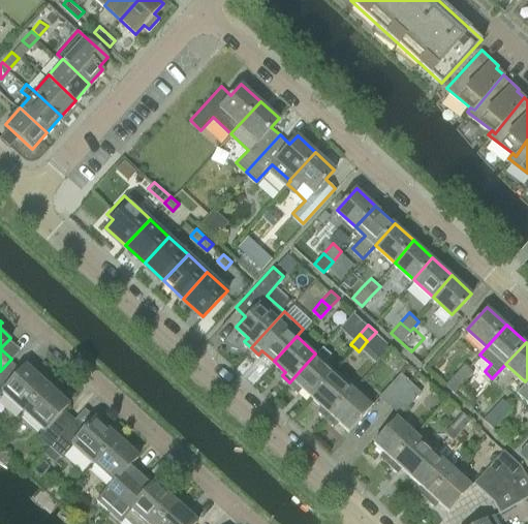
[(315,353),(289,382),(296,388),(299,384),(311,395),(334,370),(315,353)]
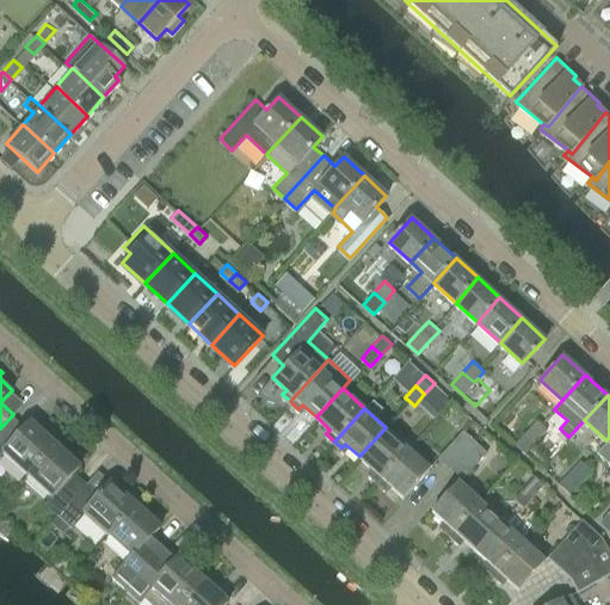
[(13,414),(0,428),(0,452),(4,450),(28,471),(59,437),(49,427),(44,433),(30,420),(25,425),(13,414)]
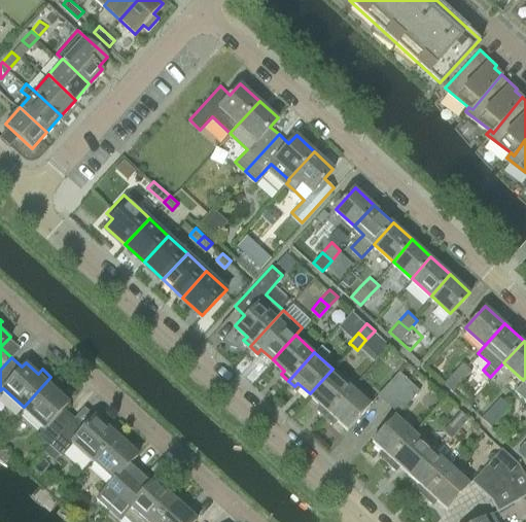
[(463,360),(453,371),(462,379),(471,369),(463,360)]
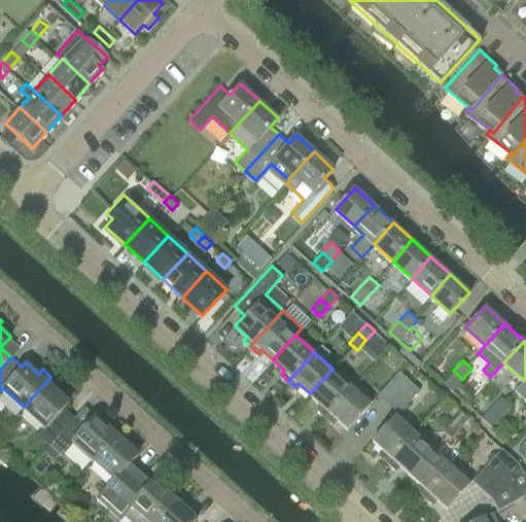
[(332,369),(310,393),(321,404),(318,408),(324,414),(350,385),(332,369)]
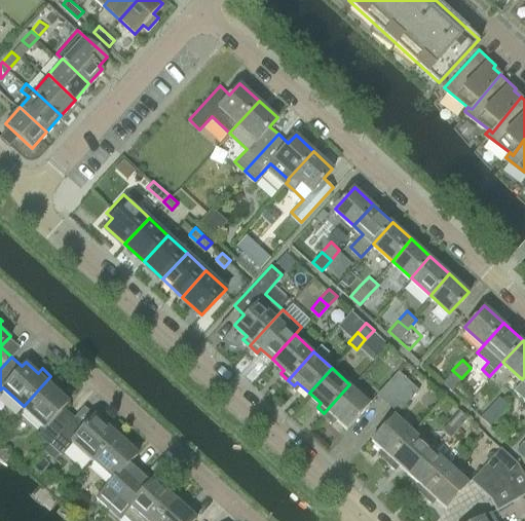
[(377,392),(387,402),(409,378),(399,369),(377,392)]
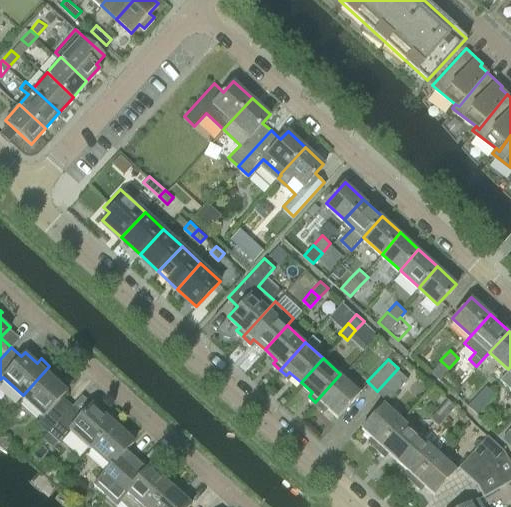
[(431,369),(440,378),(449,368),(440,360),(431,369)]
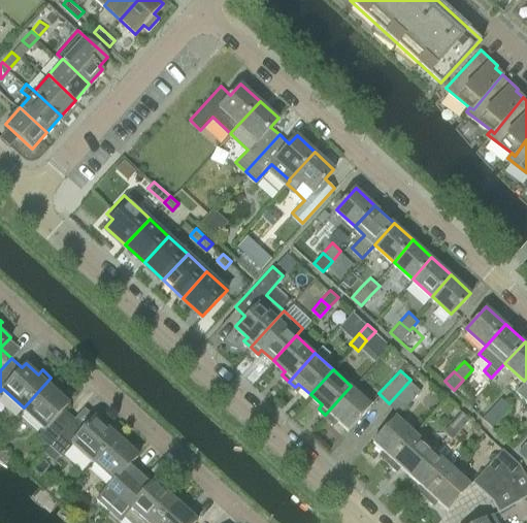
[(38,432),(51,444),(75,417),(64,406),(68,401),(56,390),(60,386),(51,378),(24,407),(44,426),(38,432)]
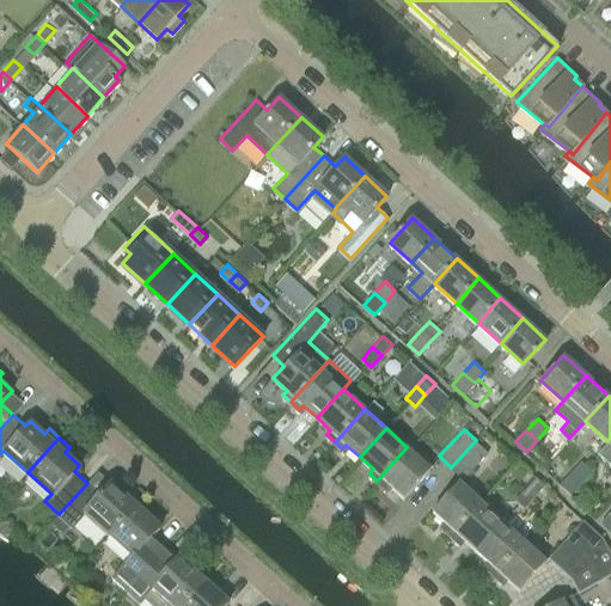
[(610,438),(608,441),(598,452),(605,458),(610,463),(610,438)]
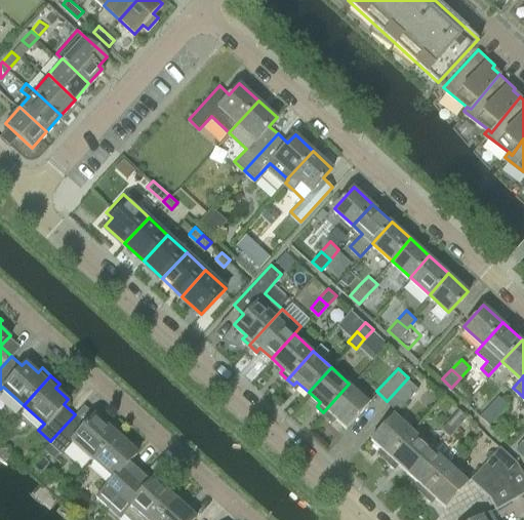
[(408,377),(387,401),(396,410),(417,387),(408,377)]
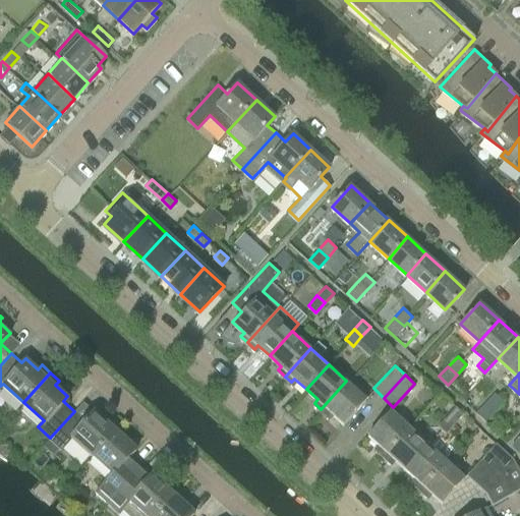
[(346,381),(321,409),(328,415),(331,412),(343,422),(365,398),(346,381)]
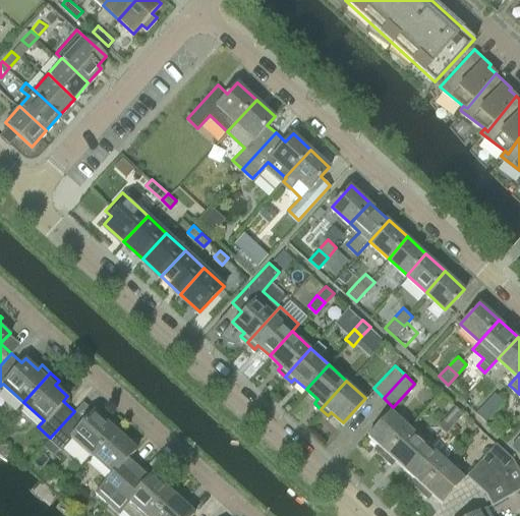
[(495,390),(485,400),(495,408),(504,398),(495,390)]
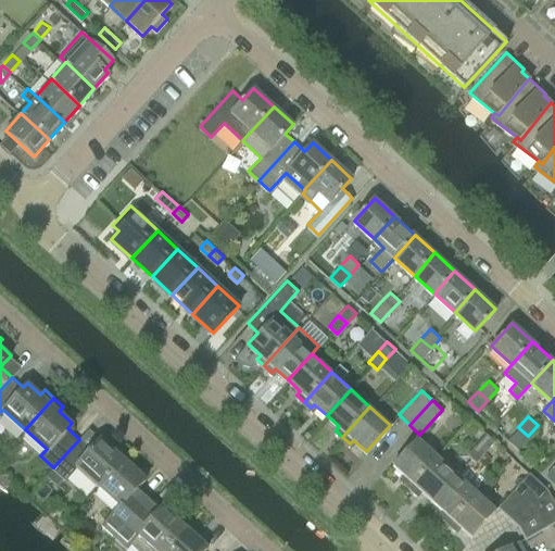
[(518,427),(508,439),(518,448),(528,436),(518,427)]
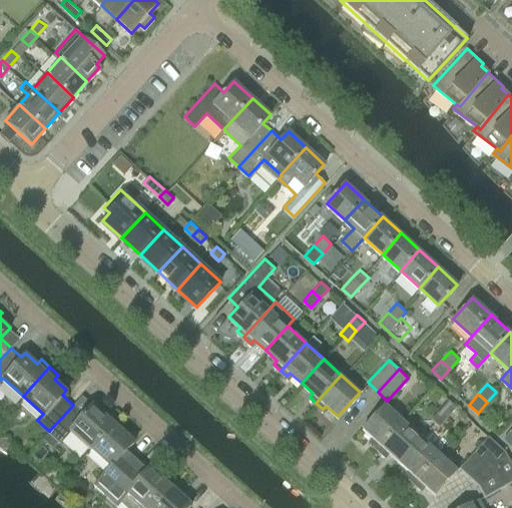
[(449,398),(440,408),(448,415),(457,405),(449,398)]
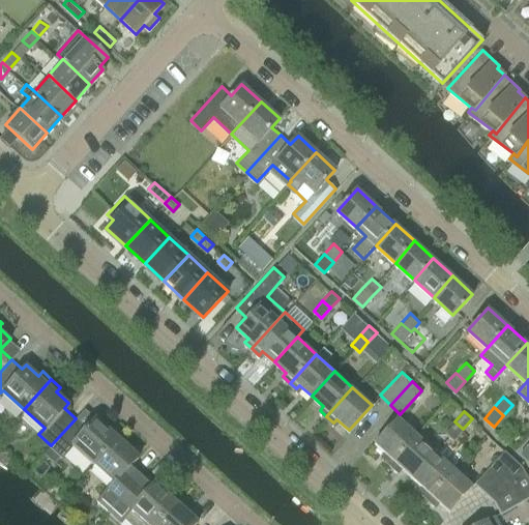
[(76,418),(51,445),(62,455),(72,442),(94,462),(122,432),(112,423),(108,427),(95,416),(86,428),(76,418)]
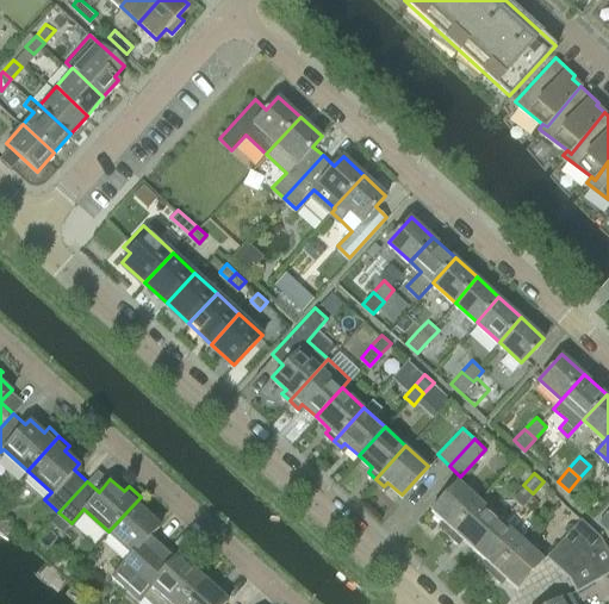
[(440,525),(447,533),(478,498),(458,479),(430,508),(445,521),(440,525)]
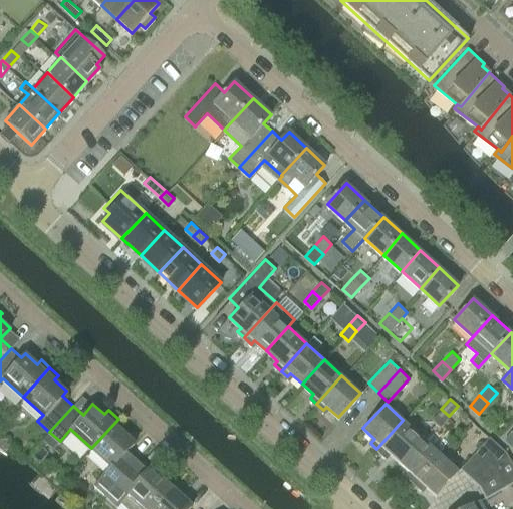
[(441,409),(432,418),(440,425),(449,416),(441,409)]
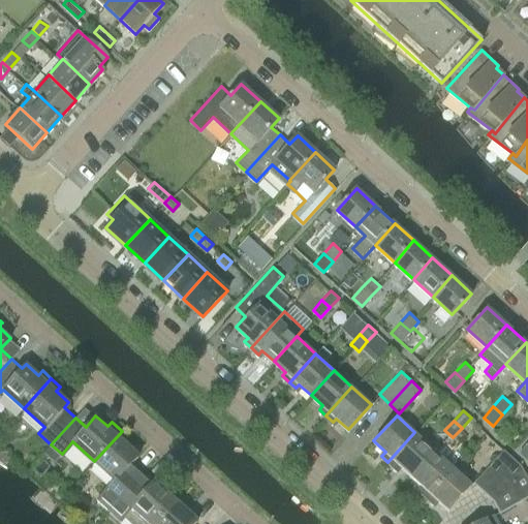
[(115,480),(103,492),(97,497),(110,509),(140,475),(128,465),(138,454),(126,442),(129,438),(122,431),(94,461),(115,480)]
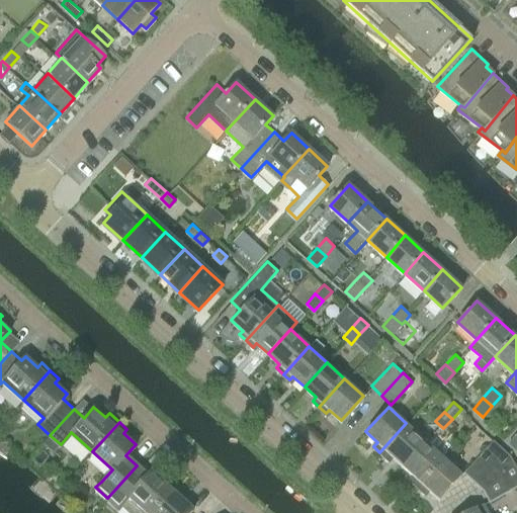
[(406,423),(379,452),(386,458),(391,453),(402,463),(424,439),(406,423)]
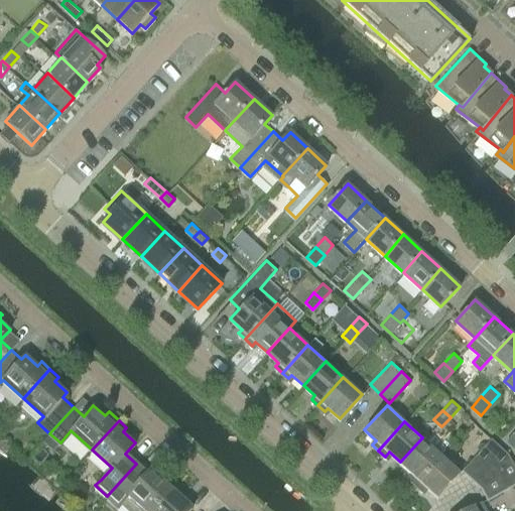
[(501,462),(503,466),(513,482),(514,481),(514,464),(508,452),(492,436),(483,445),(493,455),(501,462)]
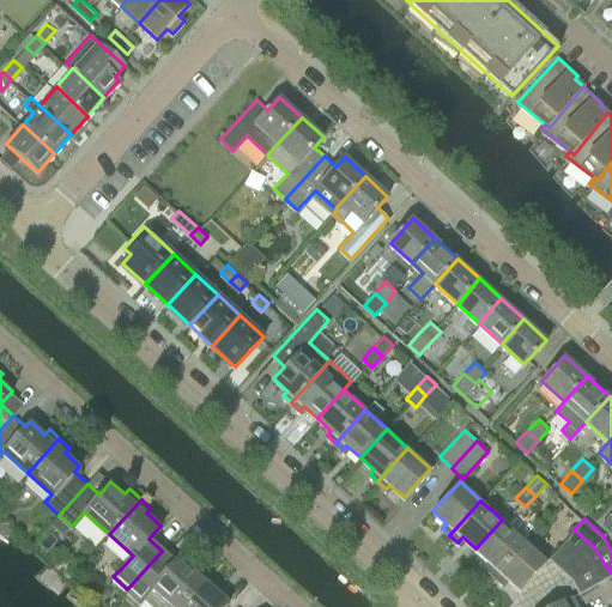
[(502,520),(476,548),(490,563),(485,568),(494,575),(525,541),(502,520)]
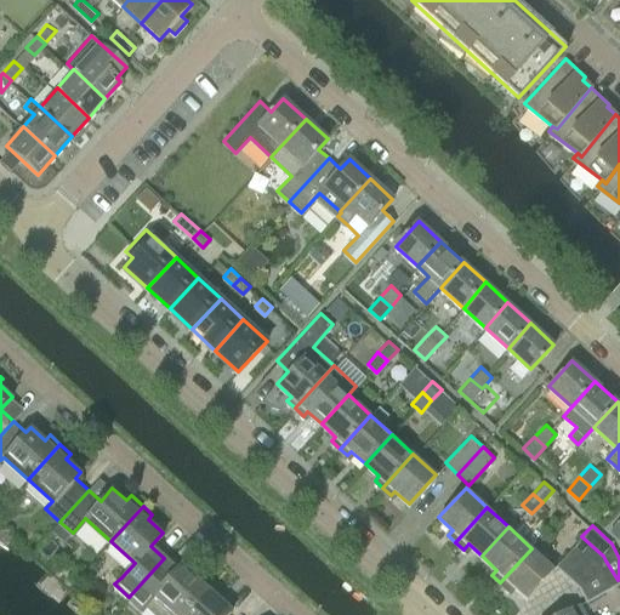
[(557,563),(569,574),(593,547),(581,536),(557,563)]
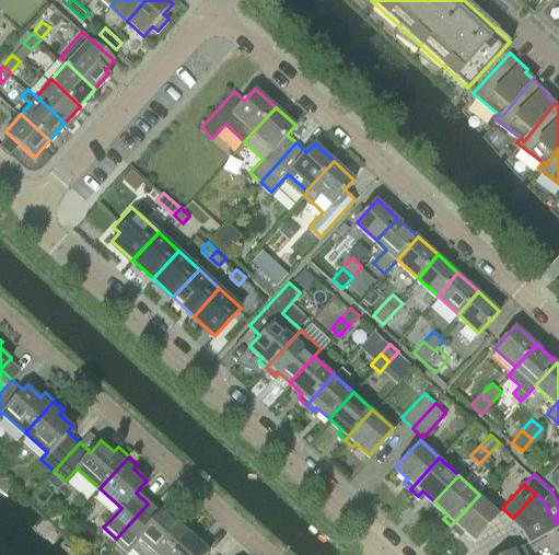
[(535,494),(513,518),(523,528),(546,506),(544,501),(535,494)]
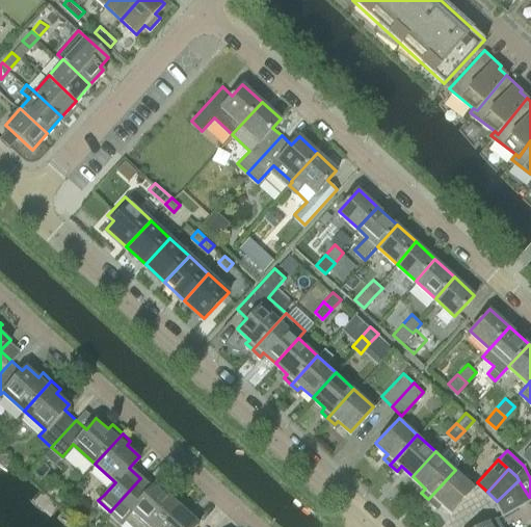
[(455,470),(428,499),(434,505),(439,501),(451,512),(474,488),(455,470)]
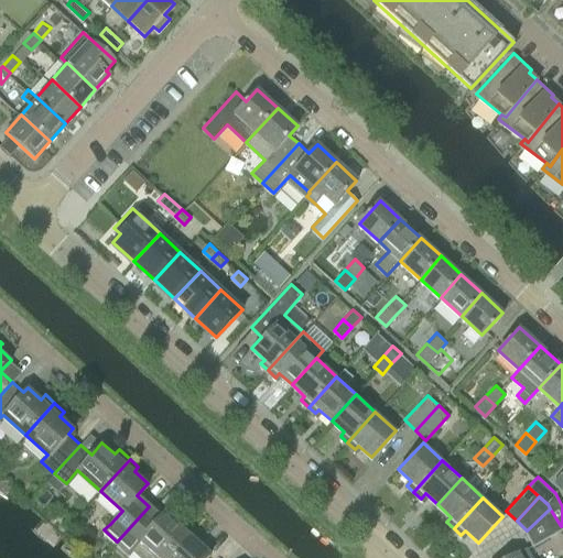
[(149,506),(117,542),(129,554),(132,549),(141,557),(163,557),(192,528),(181,518),(177,523),(165,512),(160,516),(149,506)]
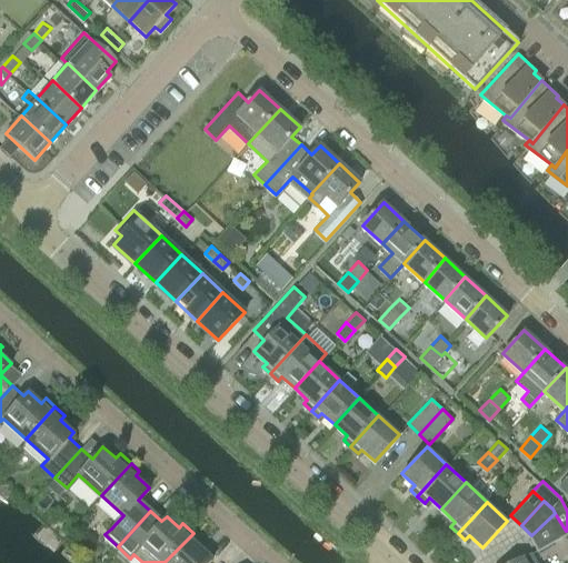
[(555,513),(531,535),(538,546),(566,531),(555,513)]
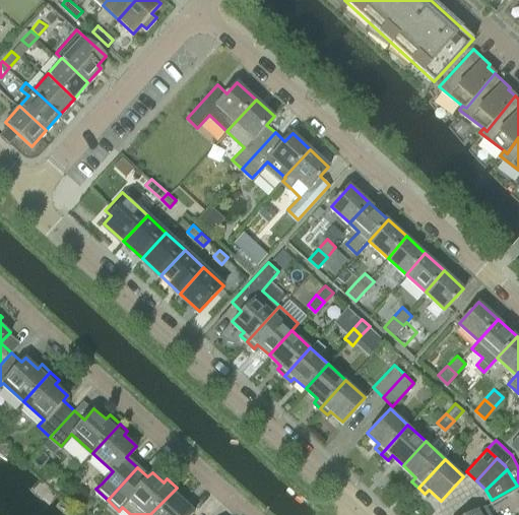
[(189,514),(193,510),(181,498),(184,495),(177,488),(150,514),(189,514)]
